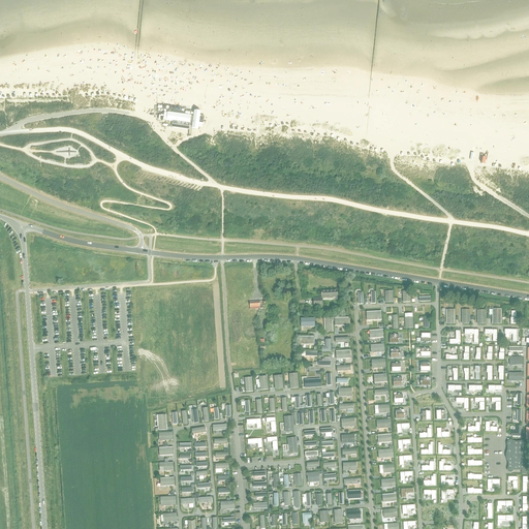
[(192,128),(198,129),(198,127),(203,127),(204,125),(198,125),(200,113),(194,112),(193,118),(191,117),(191,116),(169,113),(168,121),(173,122),(173,125),(181,126),(185,126),(187,127),(189,127),(189,126),(191,126),(192,126),(192,128)]
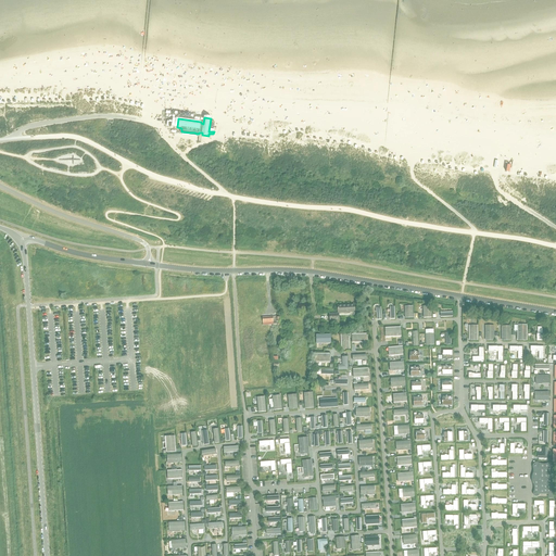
[(431,305),(422,306),(422,317),(431,317),(431,305)]
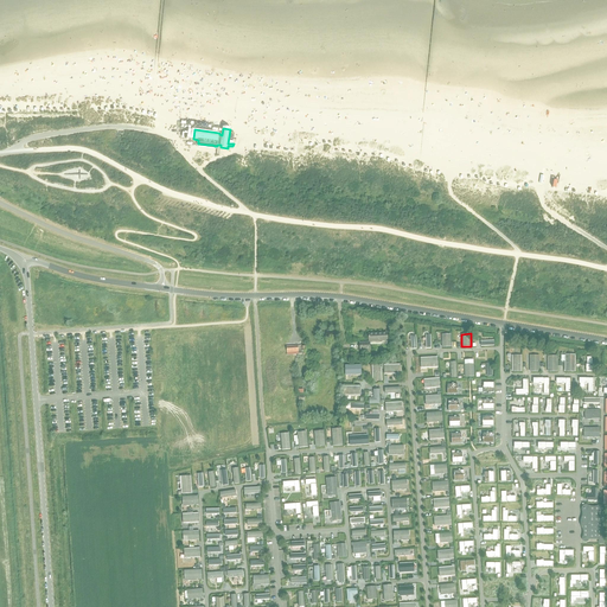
[(451,334),(441,334),(441,347),(451,346),(451,334)]
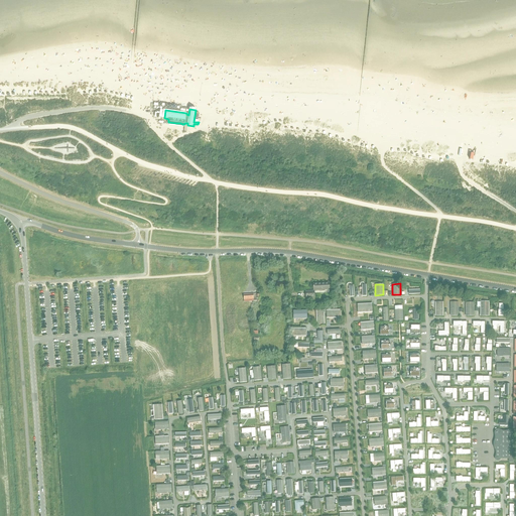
[(489,302),(481,302),(481,315),(489,315),(489,302)]
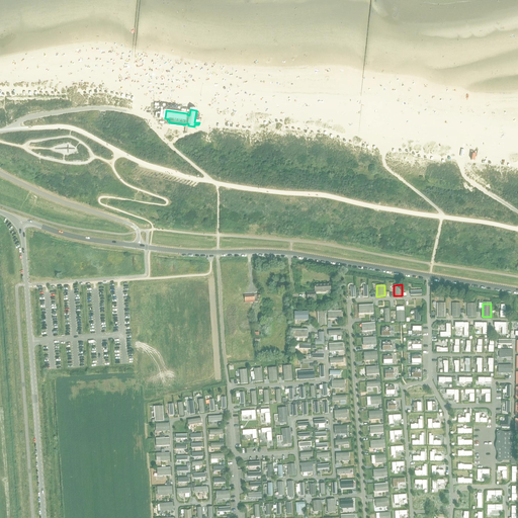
[(373,305),(362,305),(362,314),(373,313),(373,305)]
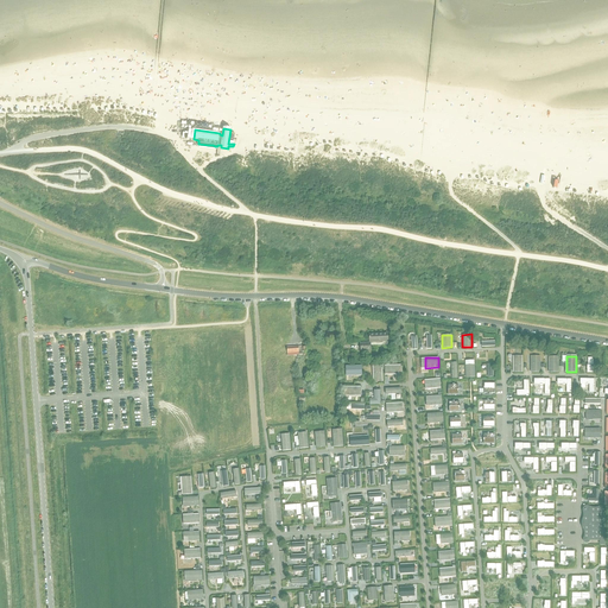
[(540,359),(531,359),(530,372),(540,372),(540,359)]
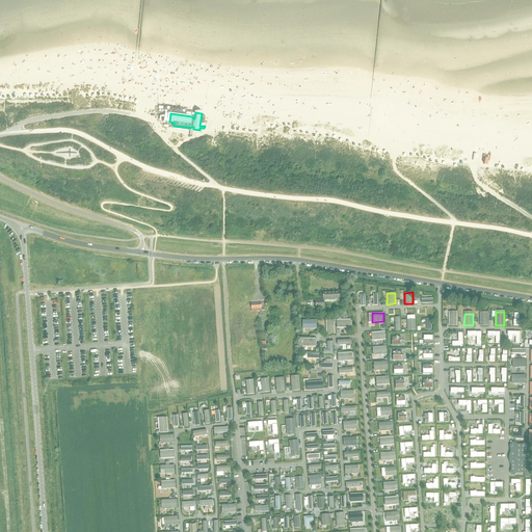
[(488,314),(480,314),(480,325),(488,325),(488,314)]
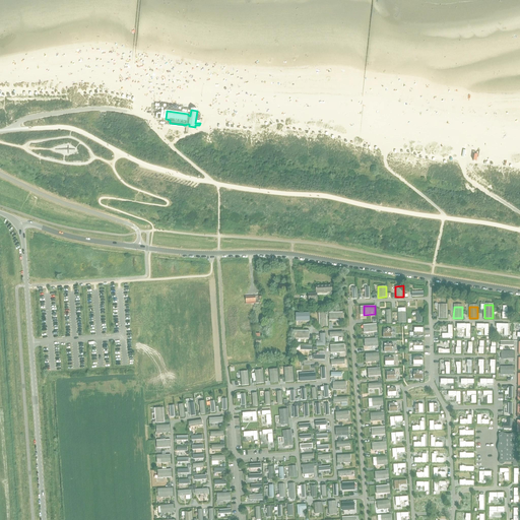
[(326,312),(318,313),(319,324),(326,323),(326,312)]
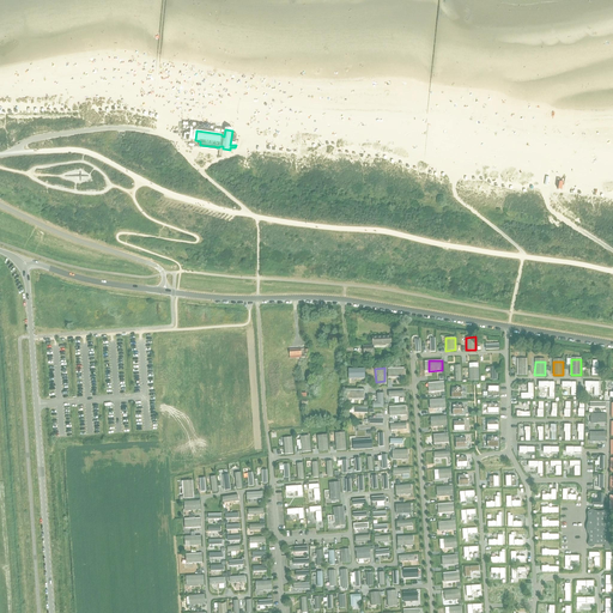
[(404,368),(387,369),(387,372),(388,378),(404,377),(404,368)]
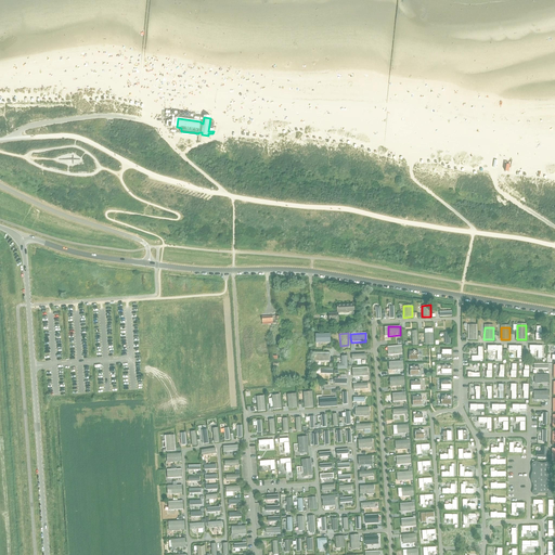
[(424,333),(425,345),(433,344),(433,333),(424,333)]
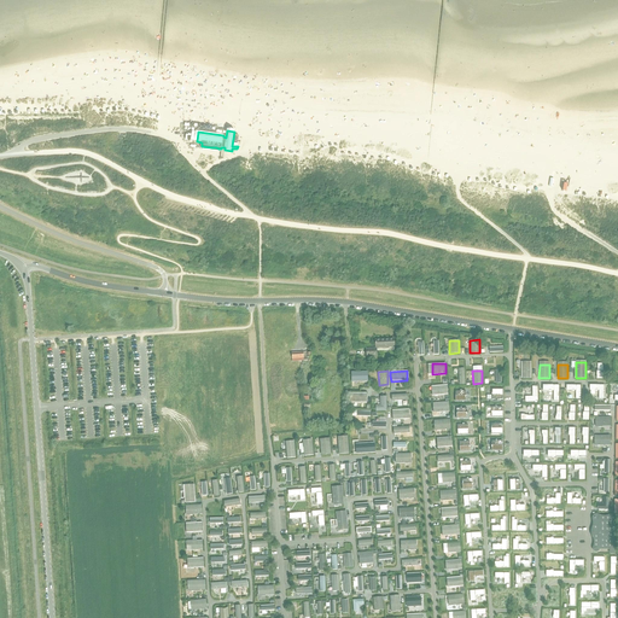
[(367,372),(354,372),(354,382),(367,382),(367,372)]
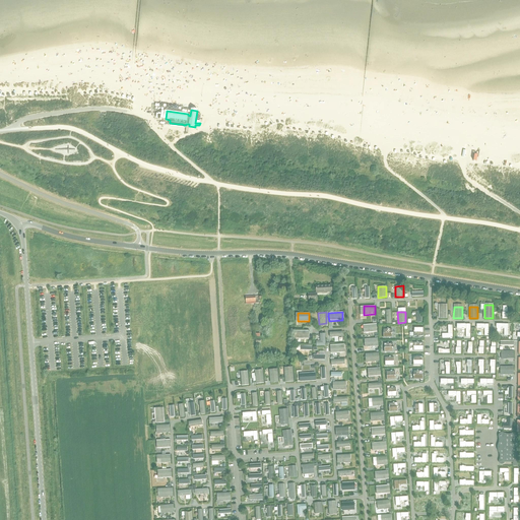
[(376,324),(365,325),(366,332),(377,332),(376,324)]
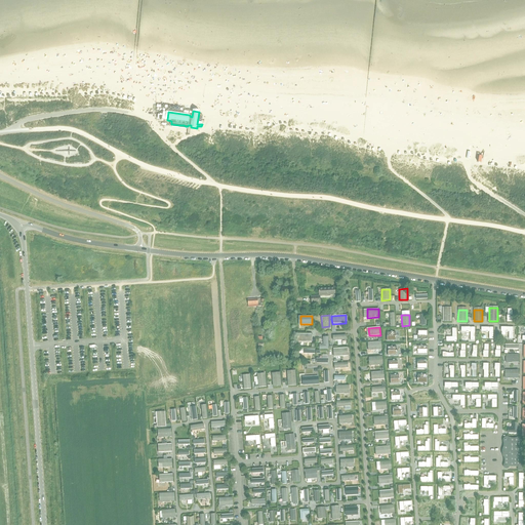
[(471,327),(460,327),(460,332),(467,332),(469,332),(470,332),(470,340),(475,340),(475,327),(471,327)]
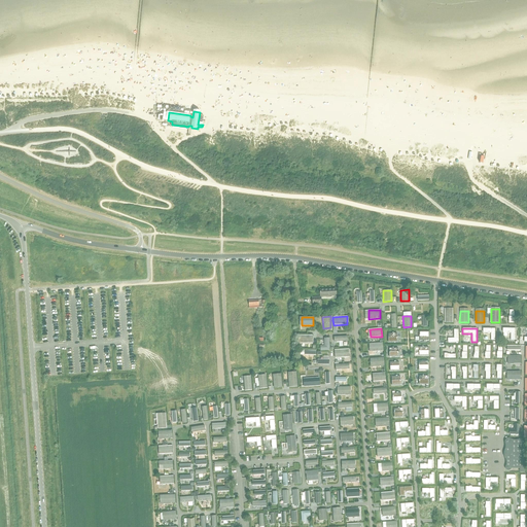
[(491,329),(483,328),(483,334),(488,334),(490,334),(491,334),(491,341),(495,341),(495,328),(491,329)]
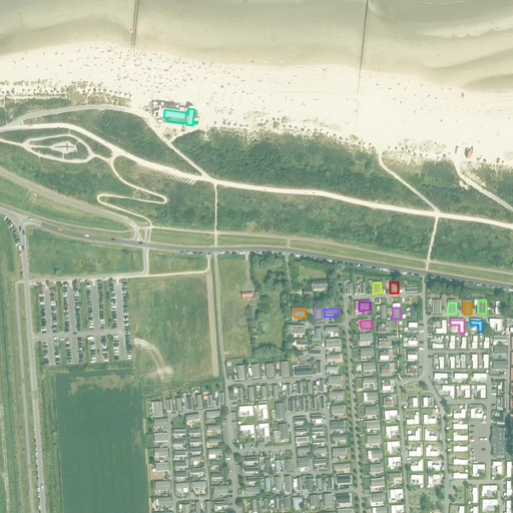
[(497,325),(497,332),(501,332),(501,320),(497,320),(489,320),(489,325),(494,325),(496,325),(497,325)]
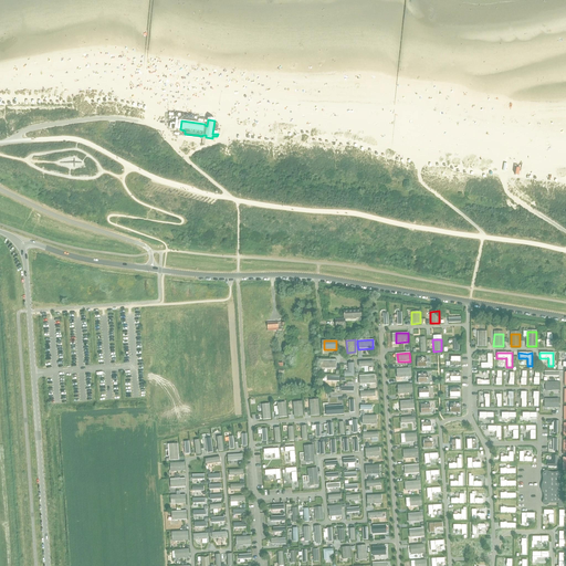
[(492,364),(492,354),(488,354),(488,359),(488,363),(488,364),(481,364),(481,368),(492,368),(492,364)]
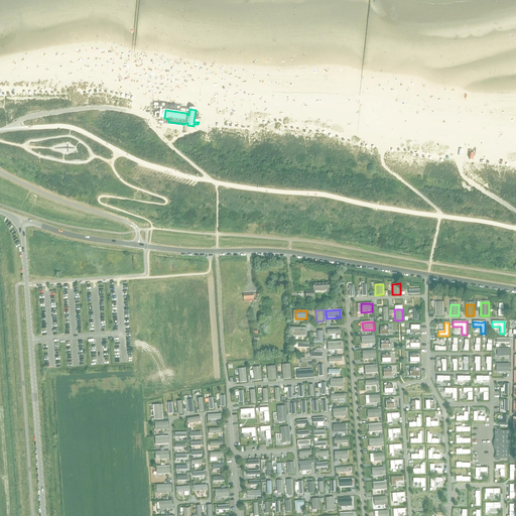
[(419,326),(410,326),(410,334),(419,334),(419,326)]
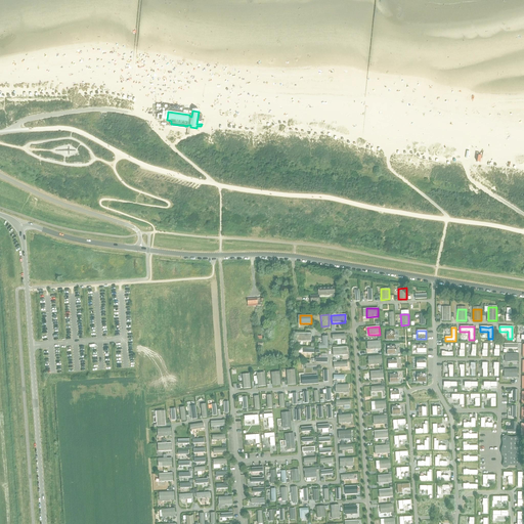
[(394,332),(386,332),(386,341),(394,340),(394,332)]
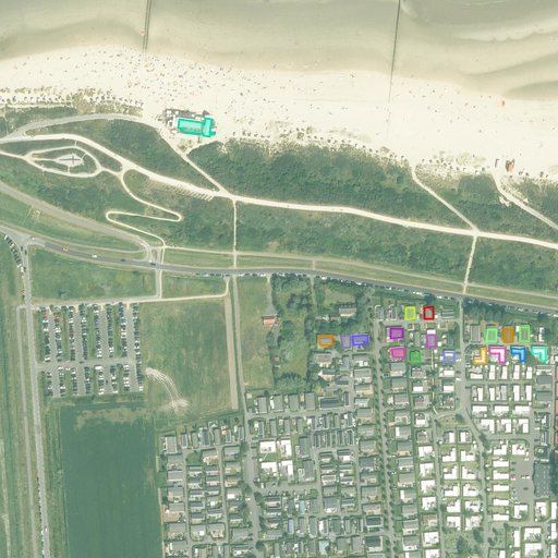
[(343,366),(339,366),(339,372),(349,372),(349,359),(343,359),(343,366)]
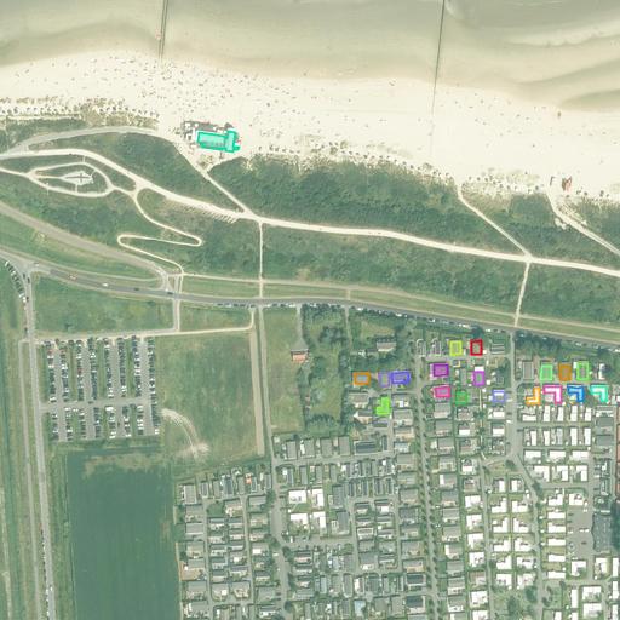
[(451,403),(437,405),(437,413),(451,413),(451,403)]
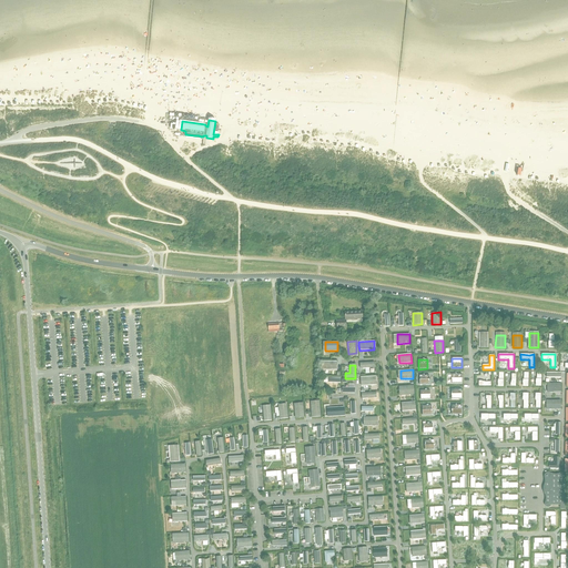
[(462,374),(452,374),(452,384),(462,384),(462,374)]
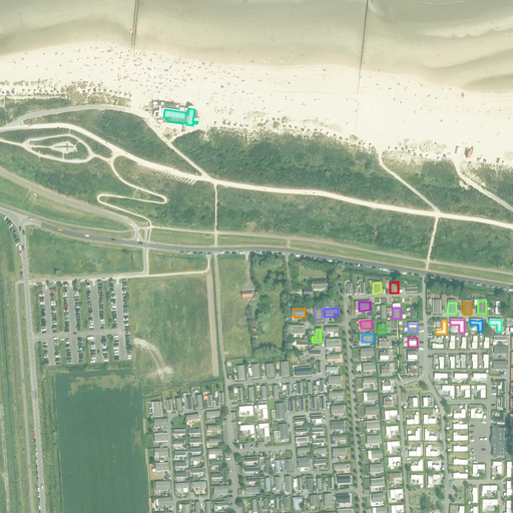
[(387,339),(379,339),(379,348),(387,348),(387,339)]
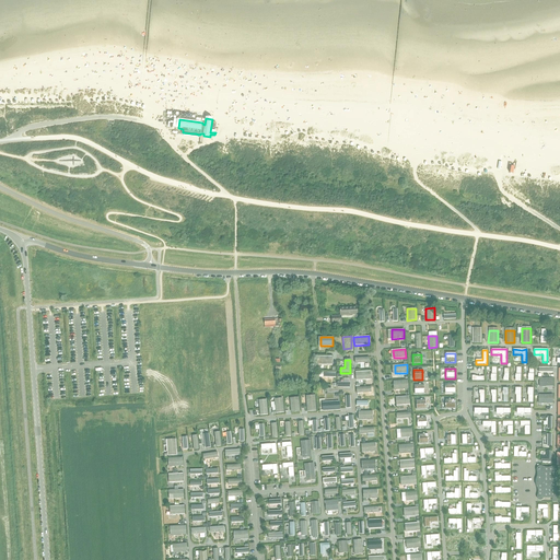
[(366,371),(354,372),(356,381),(368,380),(366,371)]
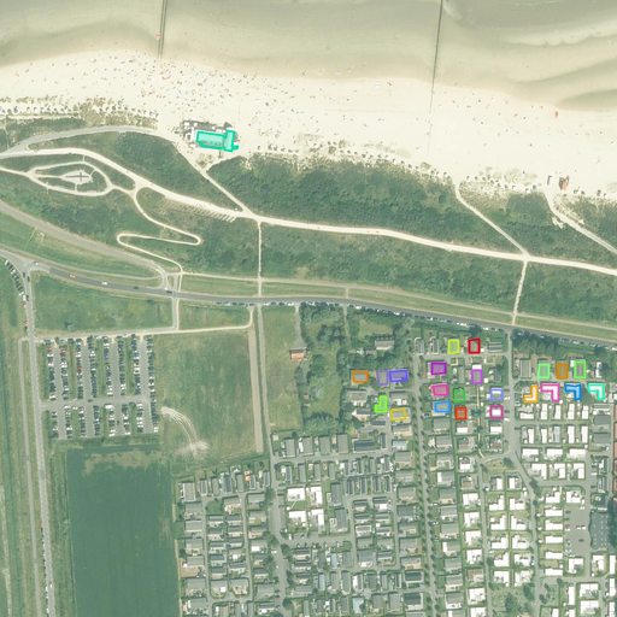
[(450,418),(436,419),(436,429),(450,428),(450,418)]
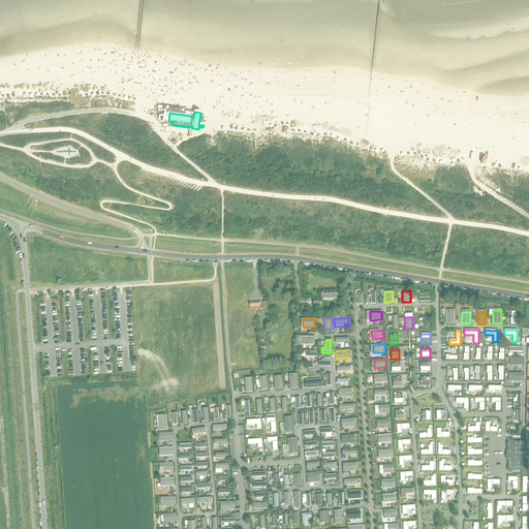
[(430,363),(421,363),(421,371),(430,371),(430,363)]
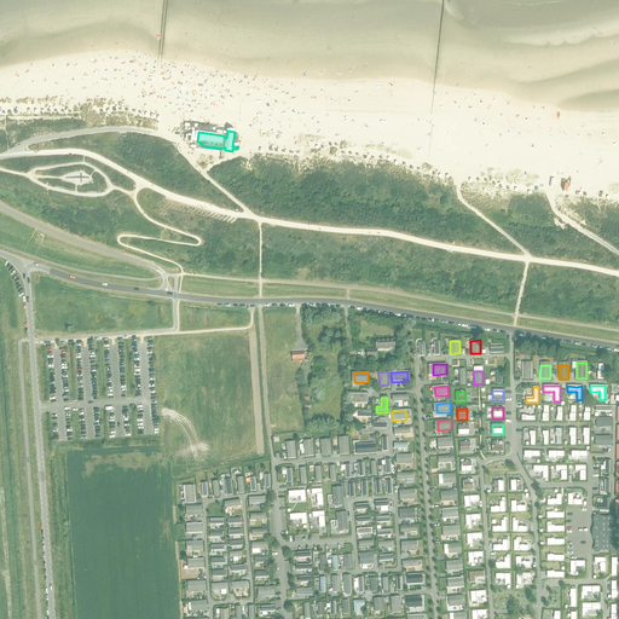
[(468,426),(458,426),(458,435),(468,435),(468,426)]
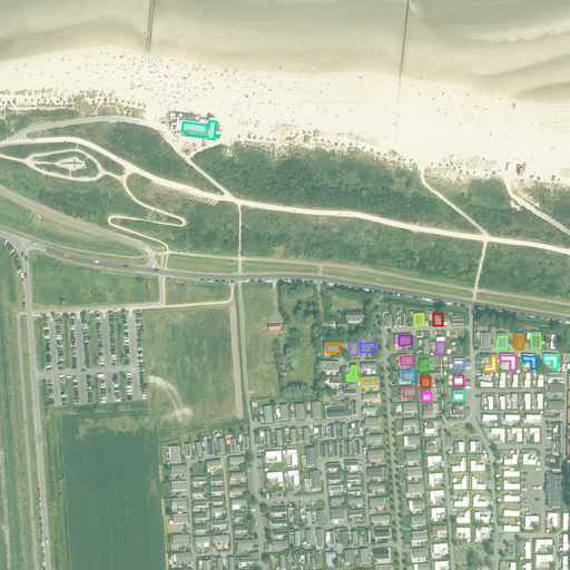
[(562,402),(548,402),(548,411),(563,411),(562,402)]
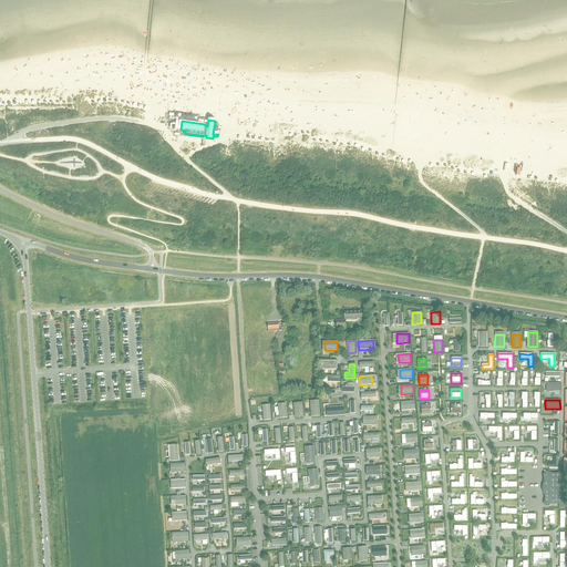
[(414,401),(402,402),(403,411),(415,410),(414,401)]
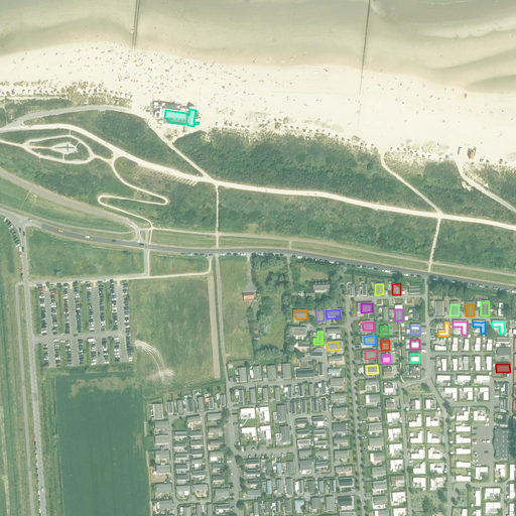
[(275,368),(267,369),(267,380),(276,379),(275,368)]
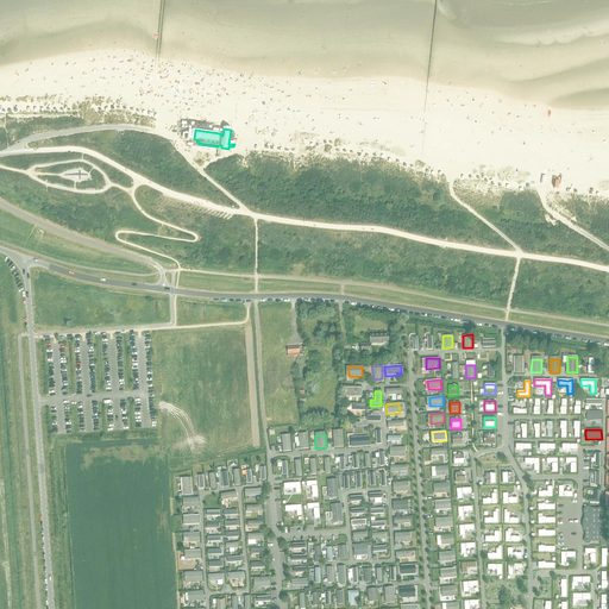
[(343,434),(332,434),(333,447),(344,446),(343,434)]
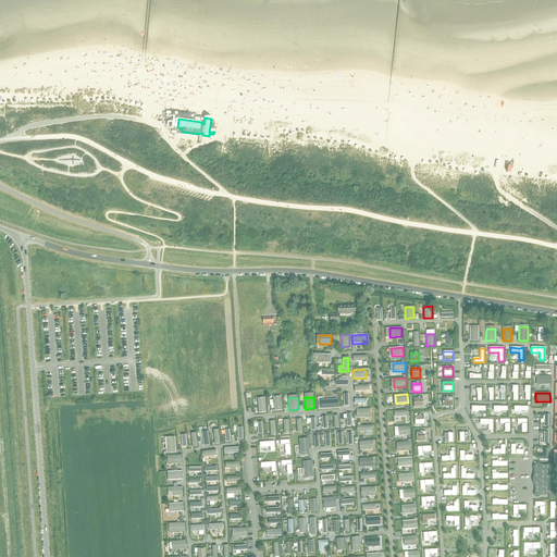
[(453,397),(443,397),(443,407),(450,407),(453,407),(453,397)]
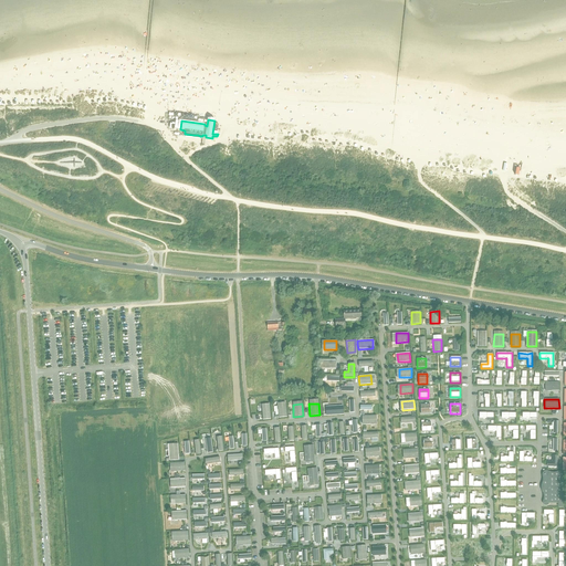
[(285,405),(276,406),(278,418),(286,417),(285,405)]
